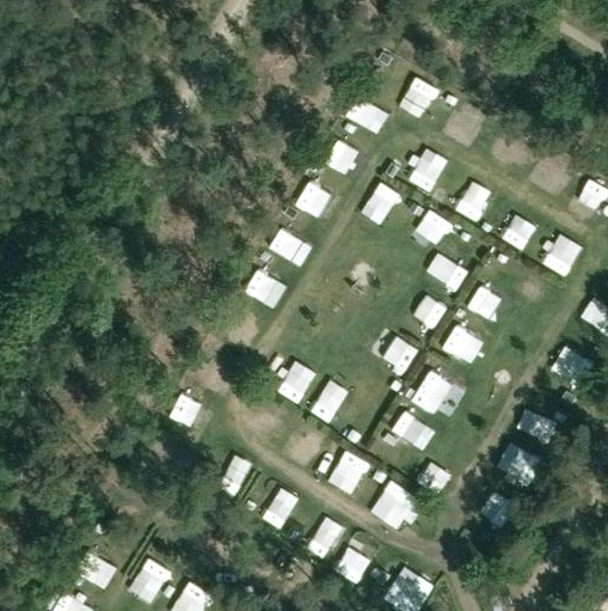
[(416,80),(404,108),(431,121),(444,93),(416,80)]
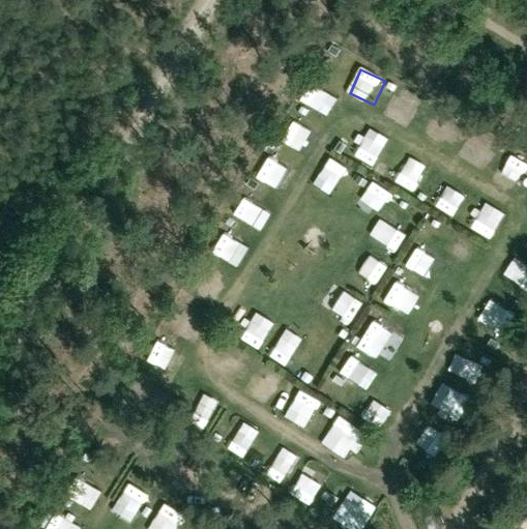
[(302,106),(324,114),(333,89),(312,81),(302,106)]
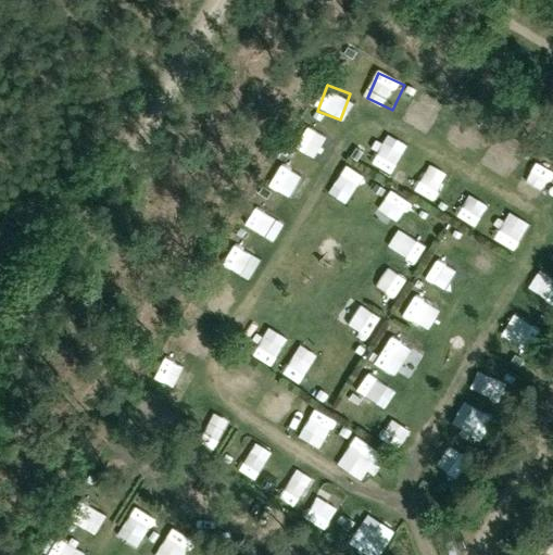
[(411,120),(441,129),(447,110),(416,101),(411,120)]
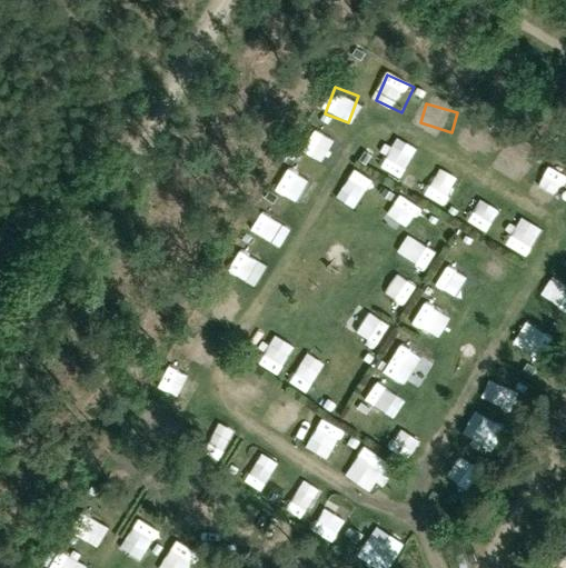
[(300,147),(326,162),(336,146),(310,131),(300,147)]
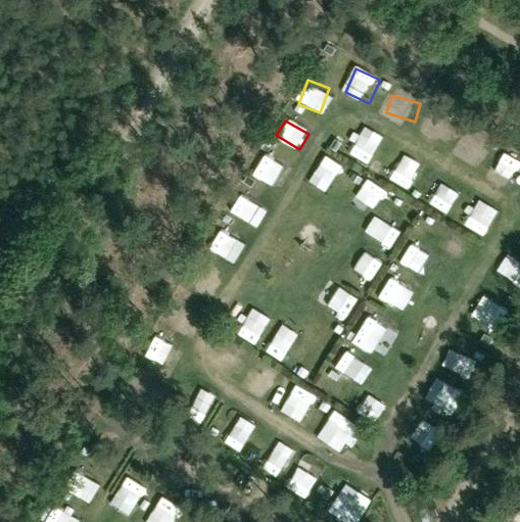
[(356,161),(376,172),(382,159),(362,148),(356,161)]
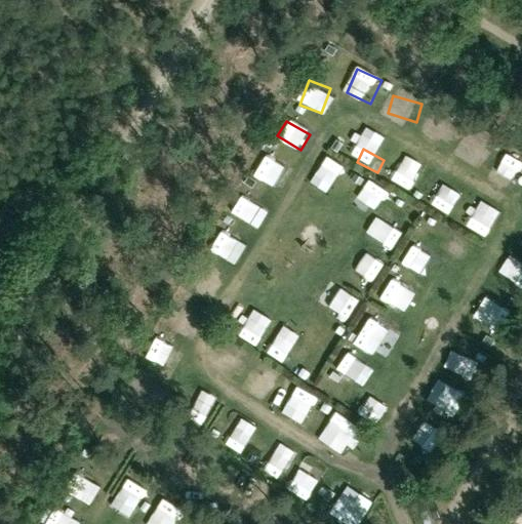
[(279,186),(286,166),(264,158),(257,177),(279,186)]
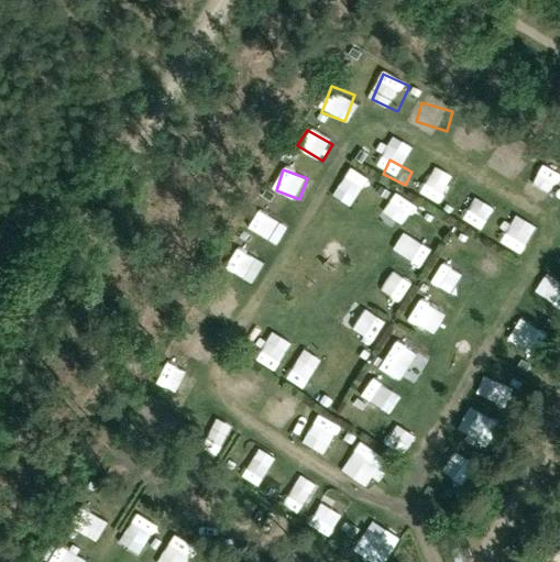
[(355,169),(342,193),(365,206),(379,182),(355,169)]
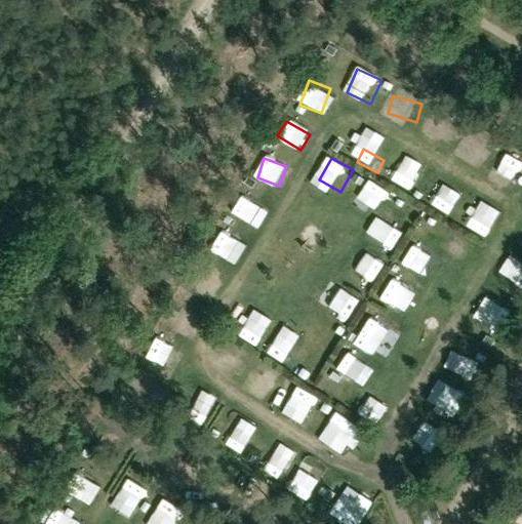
[(504,177),(521,184),(521,162),(510,158),(504,177)]
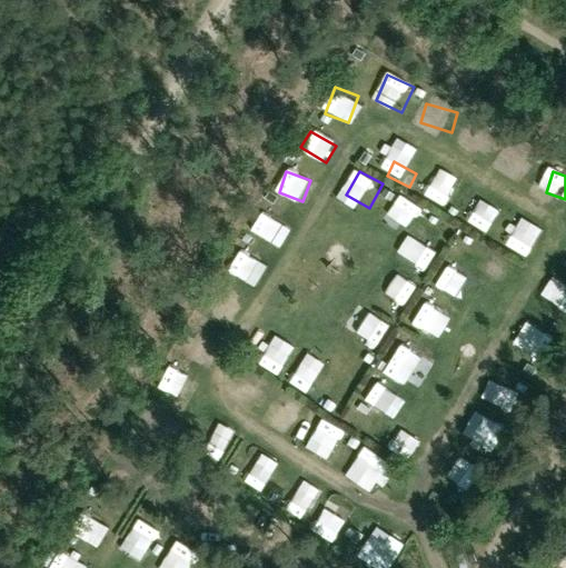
[(393,196),(383,223),(414,235),(424,206),(393,196)]
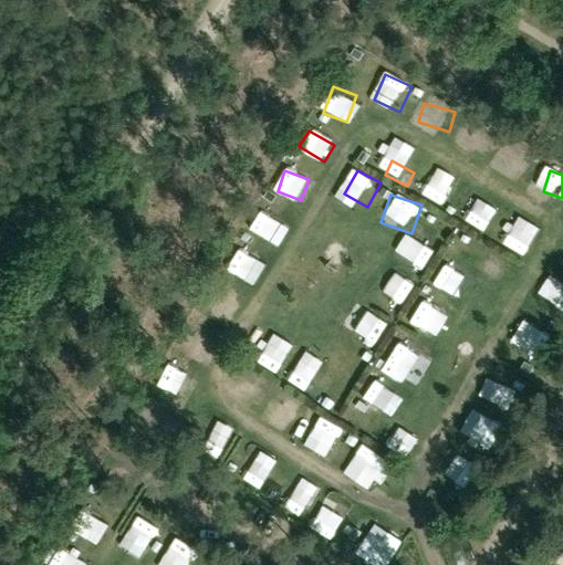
[(489,236),(499,213),(475,202),(465,225),(489,236)]
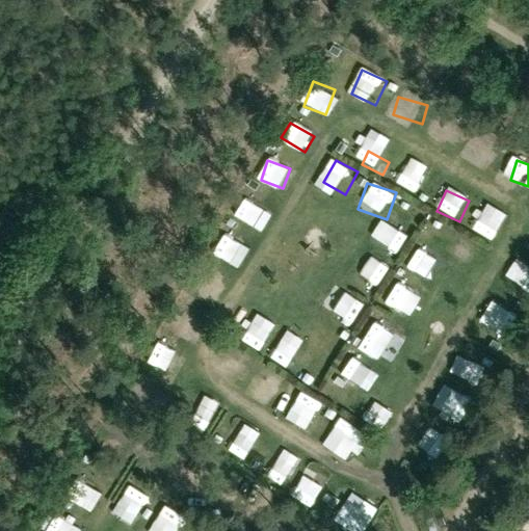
[(258,231),(270,207),(246,194),(234,219),(258,231)]
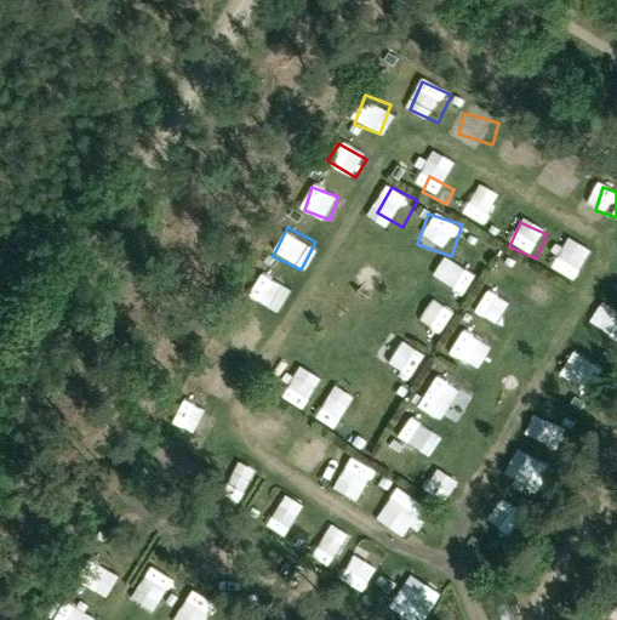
[(247,297),(274,312),(289,285),(262,272),(247,297)]
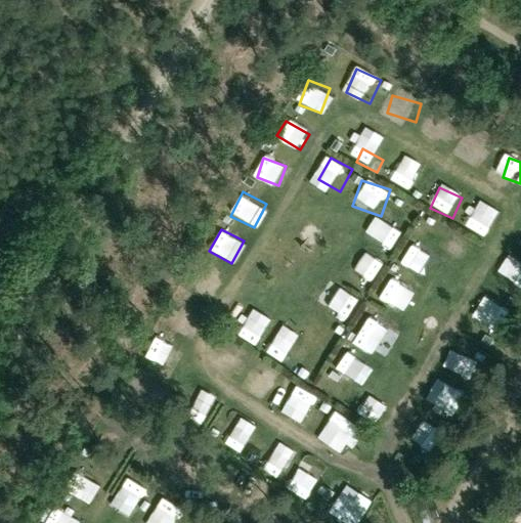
[(398,266),(414,276),(428,255),(411,245),(398,266)]
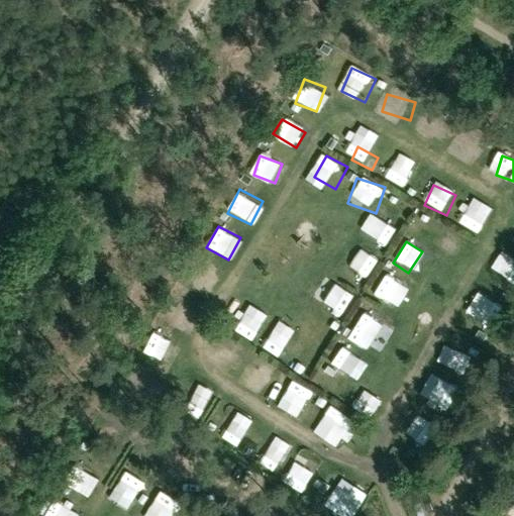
[(345,280),(366,287),(374,263),(353,256),(345,280)]
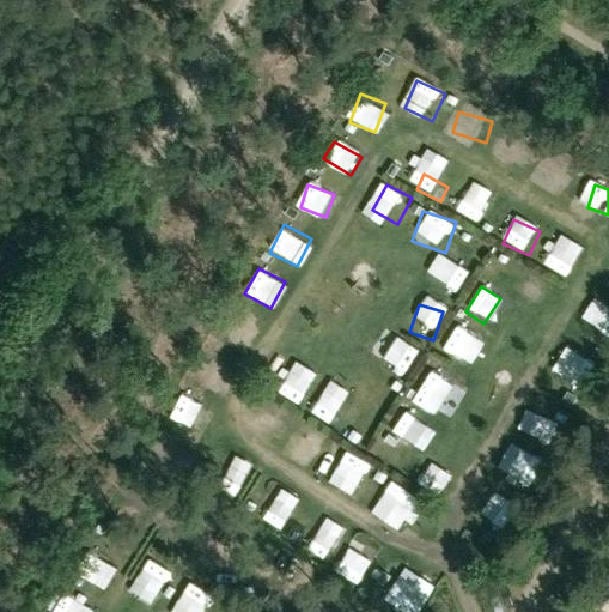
[(462,364),(475,344),(454,329),(440,351),(462,364)]
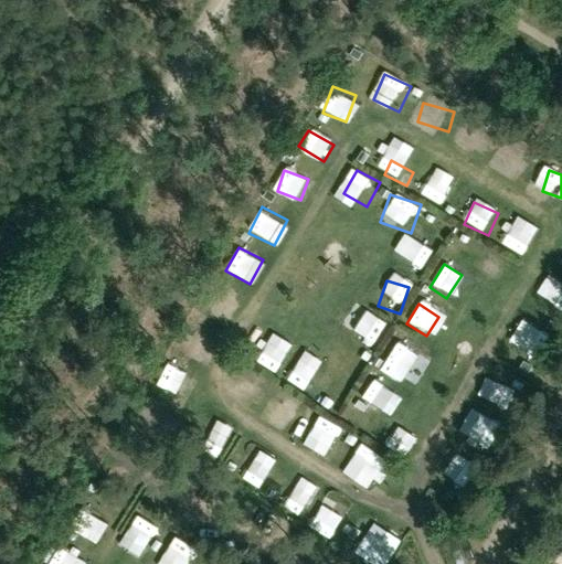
[(348,337),(374,350),(386,327),(360,312),(348,337)]
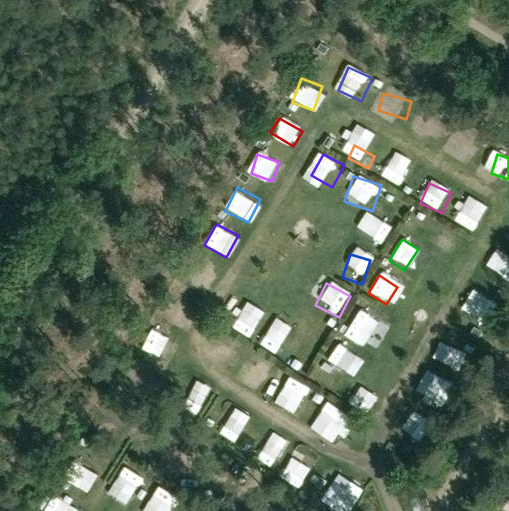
[(243,333),(255,315),(235,302),(223,319),(243,333)]
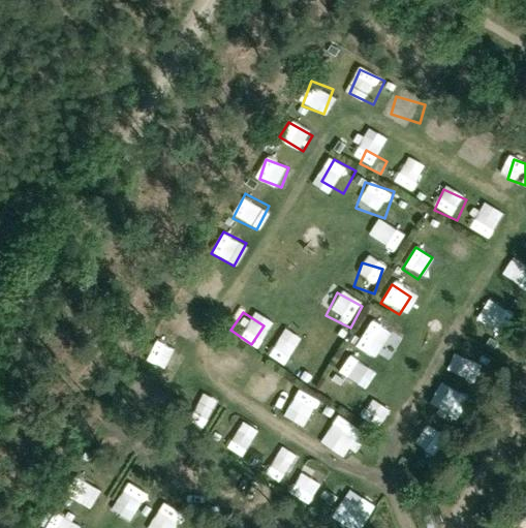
[(388,353),(398,331),(369,316),(358,339),(388,353)]
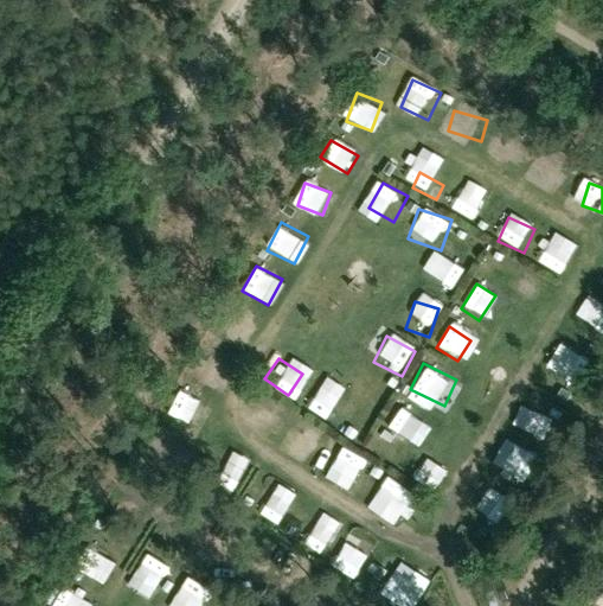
[(313,395),(306,401),(326,421),(344,404),(319,378),(307,390),(313,395)]
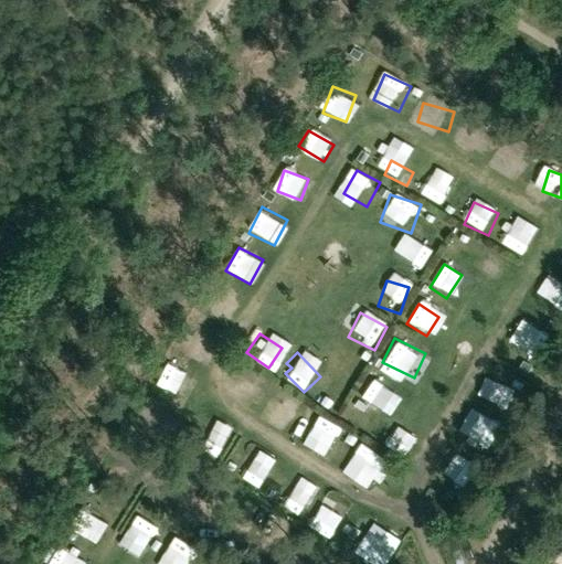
[(167,370),(156,384),(171,396),(182,382),(167,370)]
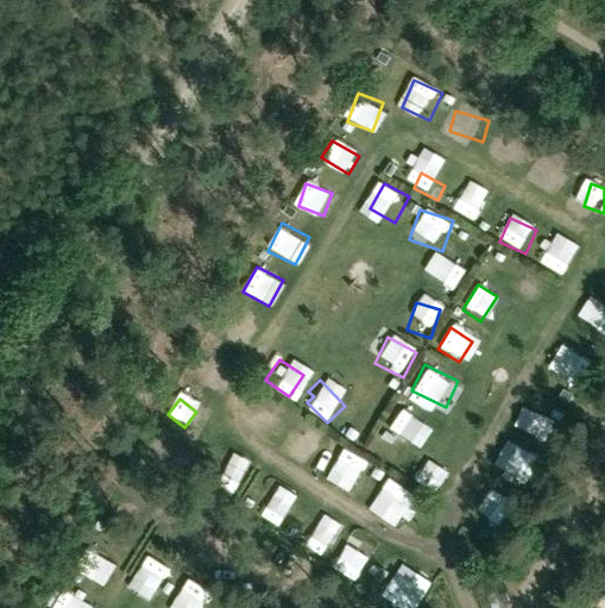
[(395,407),(386,432),(413,442),(422,417),(395,407)]
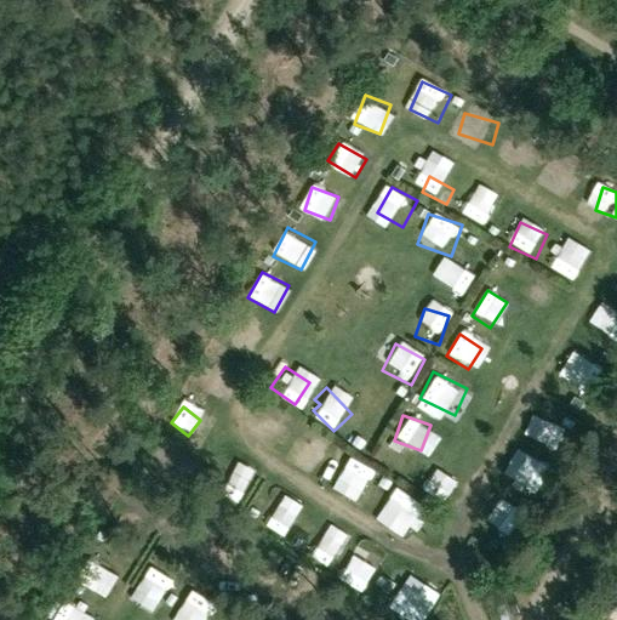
[(297,456),(331,462),(335,437),(302,431),(297,456)]
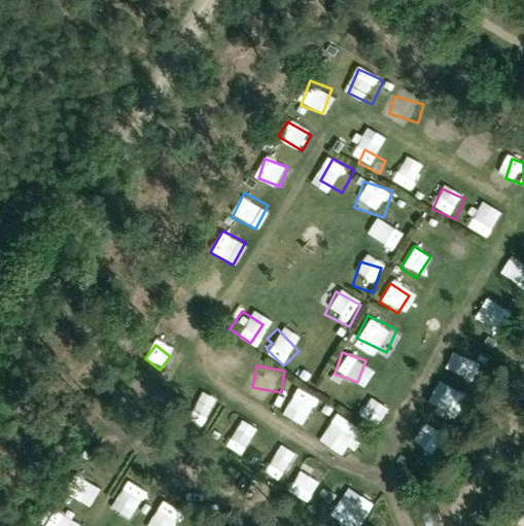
[(380,427),(386,417),(365,404),(358,414),(380,427)]
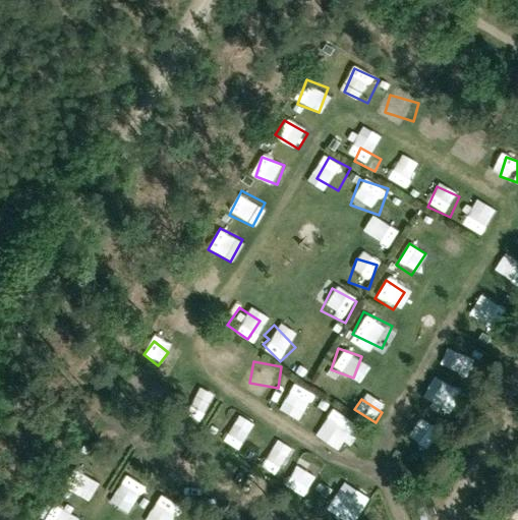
[(330,404),(319,424),(344,439),(355,418),(330,404)]
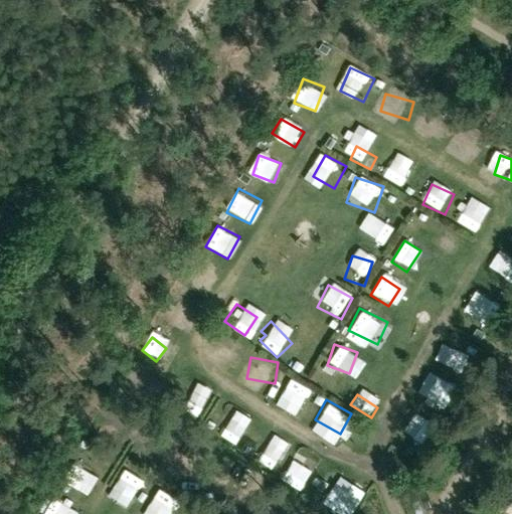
[(229,414),(218,434),(239,447),(250,427),(229,414)]
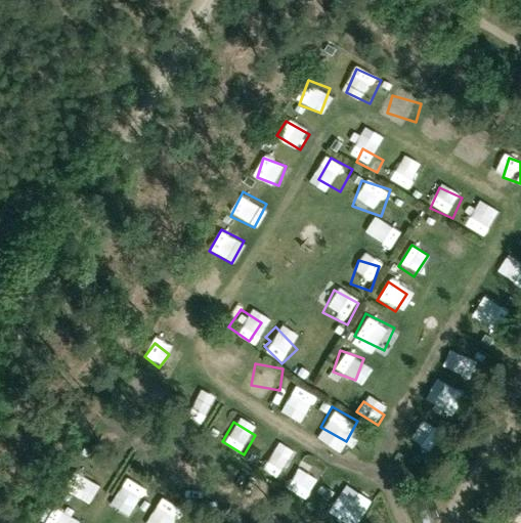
[(77,458),(70,477),(89,484),(96,465),(77,458)]
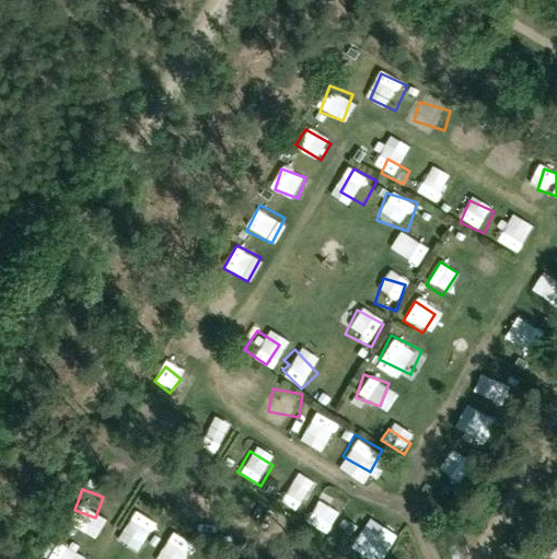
[(322,520),(337,537),(352,523),(337,507),(322,520)]
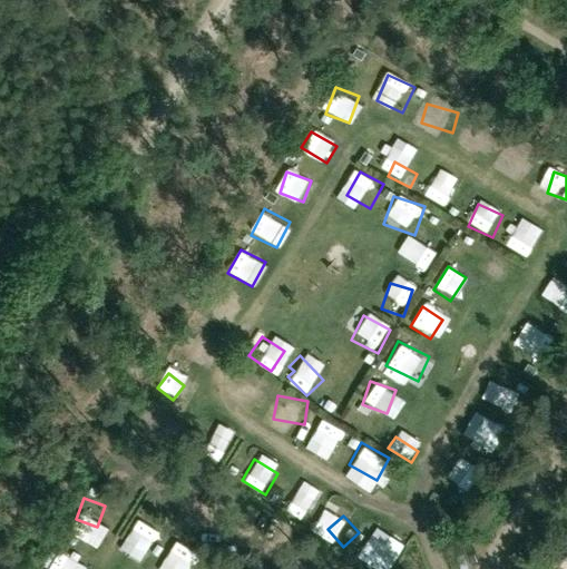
[(138,517),(120,549),(146,563),(164,530),(138,517)]
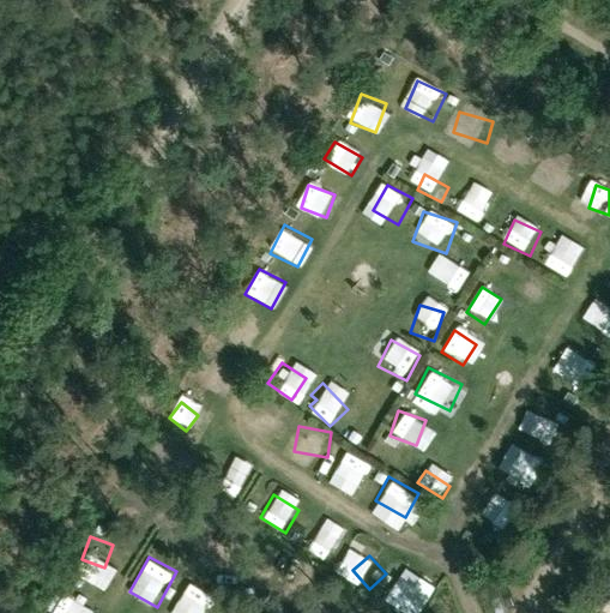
[(602,612),(609,612),(609,588),(593,596),(602,612)]
